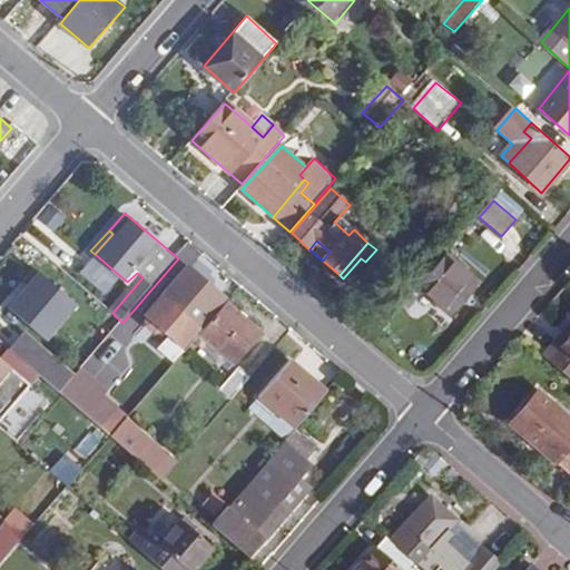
[(450,317),(478,285),(445,256),(416,287),(450,317)]
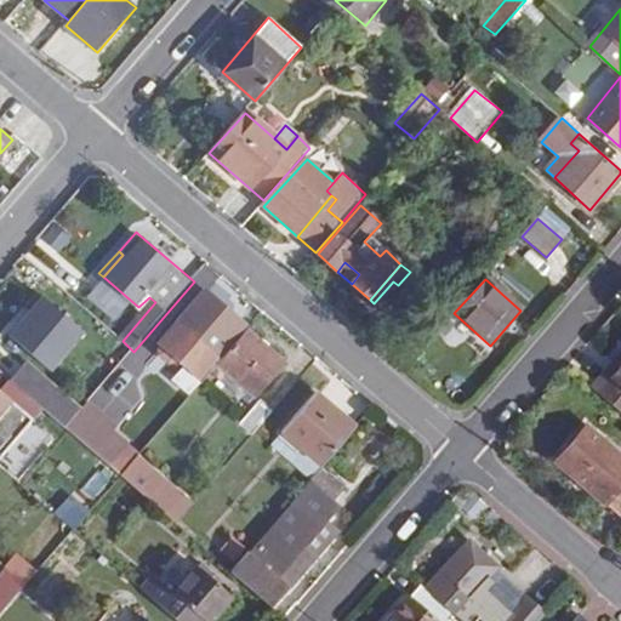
[(243,324),(205,291),(161,342),(199,375),(243,324)]
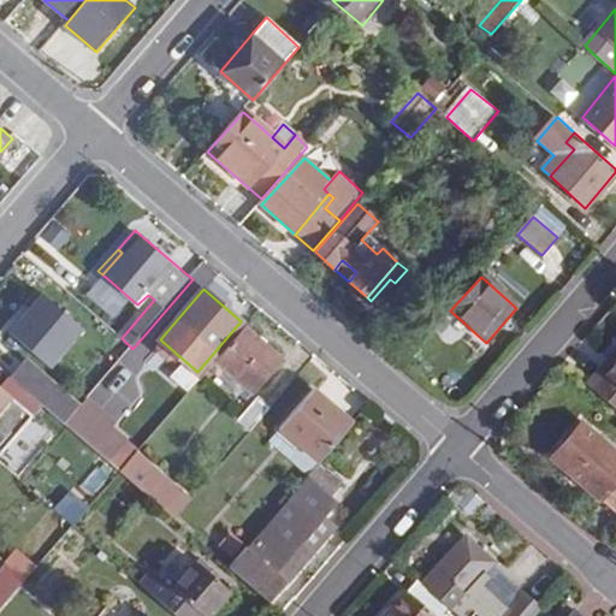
[(9,335),(49,369),(83,331),(39,292),(25,307),(30,311),(9,335)]
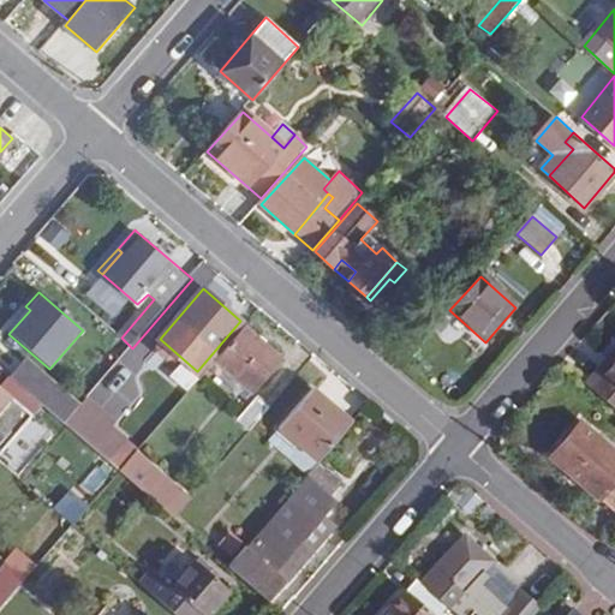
[(282,359),(245,328),(216,362),(254,393),(282,359)]
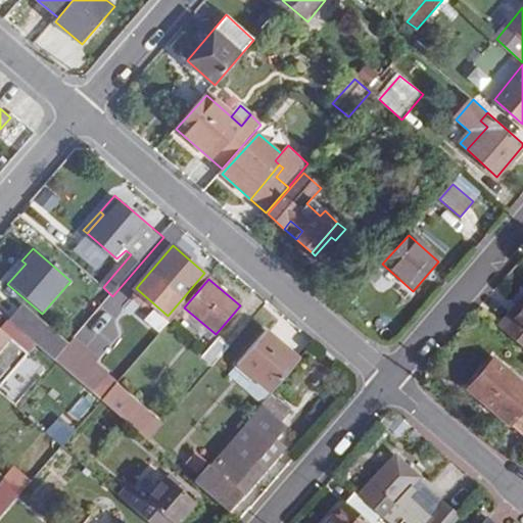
[(55,362),(67,347),(21,306),(9,322),(55,362)]
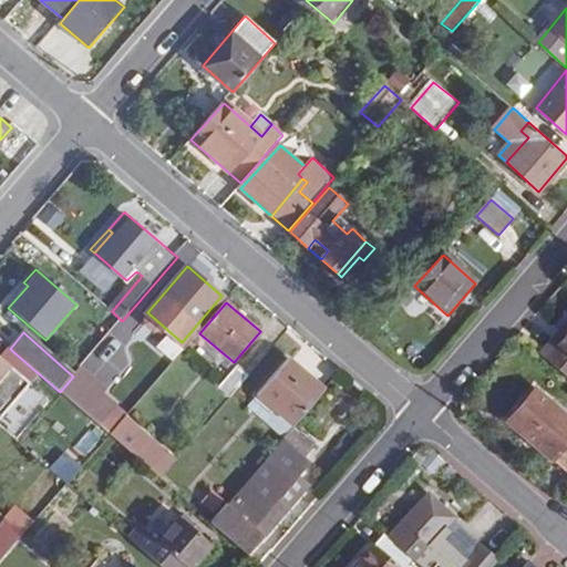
[(558,332),(538,353),(566,379),(566,332),(564,337),(558,332)]
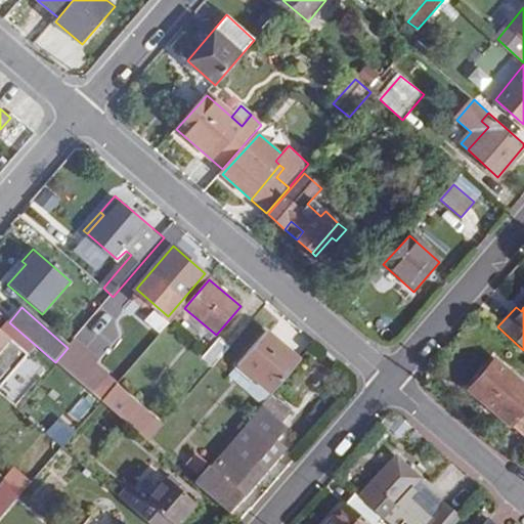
[(242,366),(271,394),(302,359),(268,330),(238,364),(242,366)]
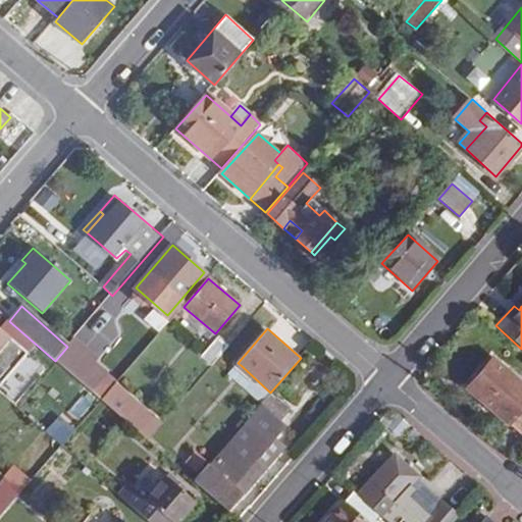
[(0,330),(0,350),(9,340),(0,330)]
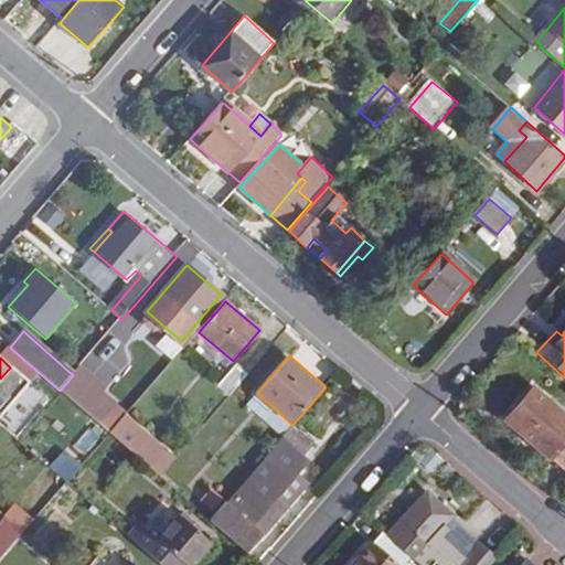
[(219,385),(231,395),(248,374),(236,364),(219,385)]
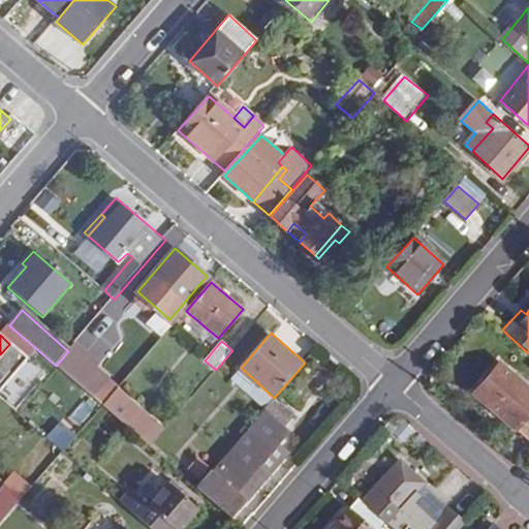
[(68,351),(56,366),(95,399),(111,379),(97,368),(101,364),(76,343),(68,351)]
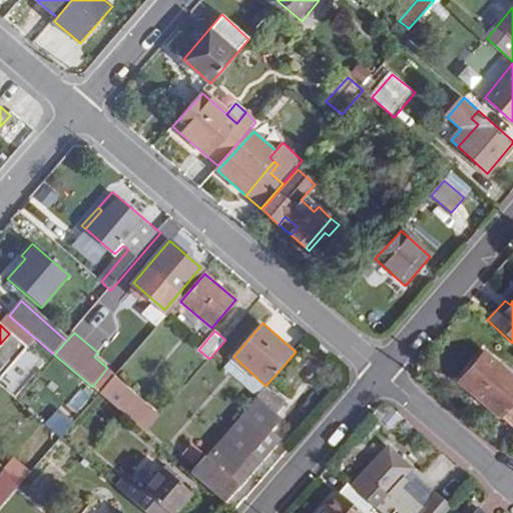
[(512,377),(484,352),(459,381),(512,427),(512,377)]
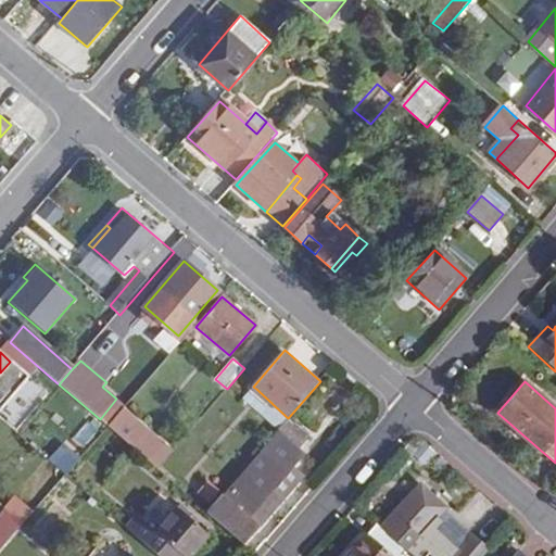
[(256,389),(245,401),(278,429),(288,418),(256,389)]
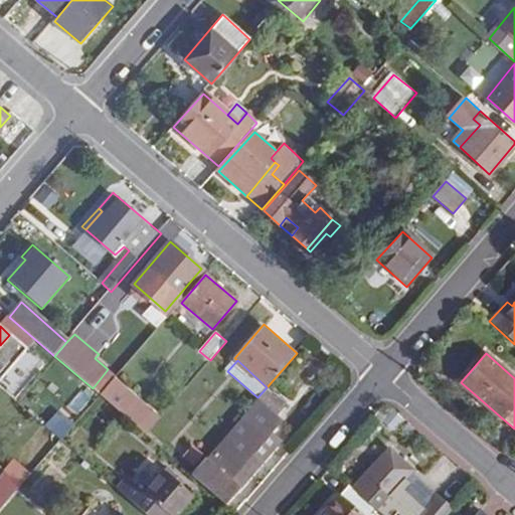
[(113,387),(104,398),(134,424),(143,413),(113,387)]
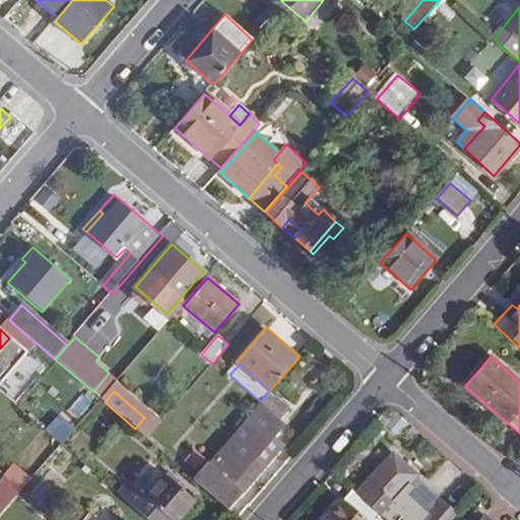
[(274,427),(290,409),(269,391),(260,401),(254,408),(274,427)]
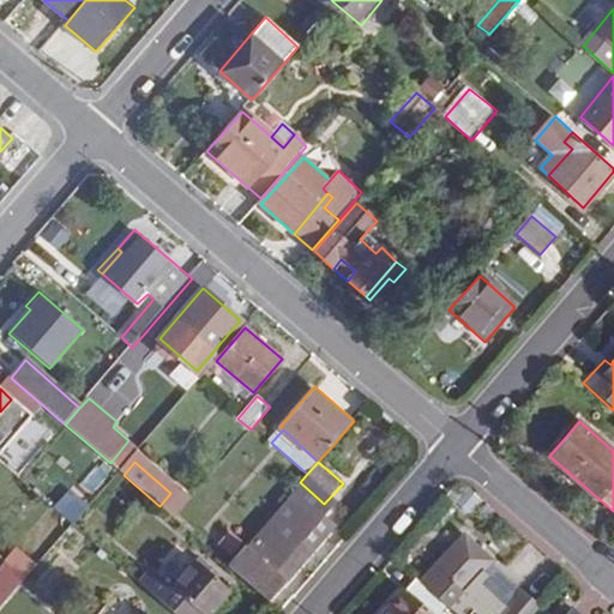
[(324,504),(300,482),(278,506),(281,510),(247,547),(245,545),(227,565),(269,601),(284,582),(287,583),(314,551),(312,549),(304,542),(324,519),(332,510),(324,504)]
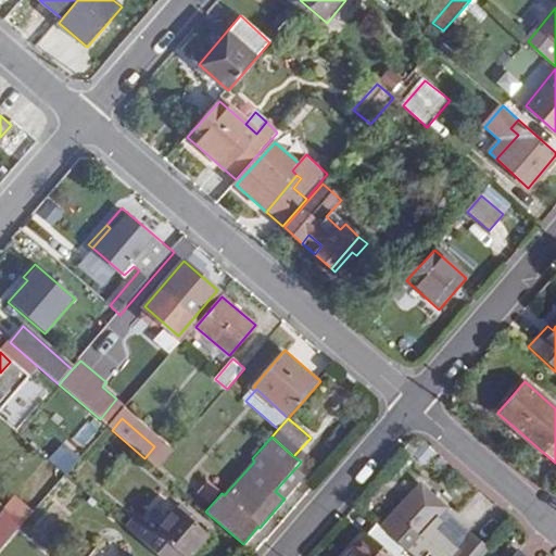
[(293,470),(275,491),(282,497),(301,476),(293,470)]
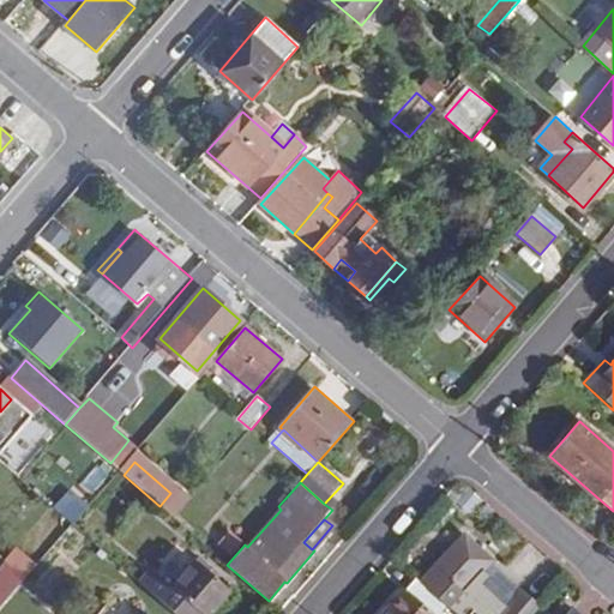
[(488,571),(494,564),(464,539),(435,572),(423,588),(445,606),(455,613),(458,613),(473,600),(468,596),(488,571)]
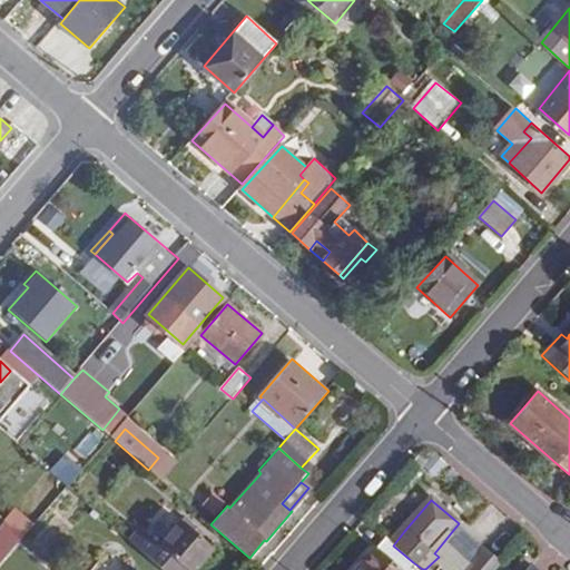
[(8,524),(25,539),(33,528),(18,513),(8,524)]
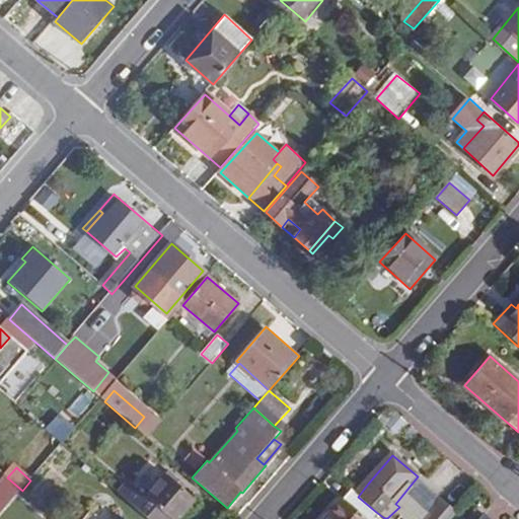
[(143,497),(126,484),(118,494),(146,518),(175,518),(193,500),(162,474),(143,497)]
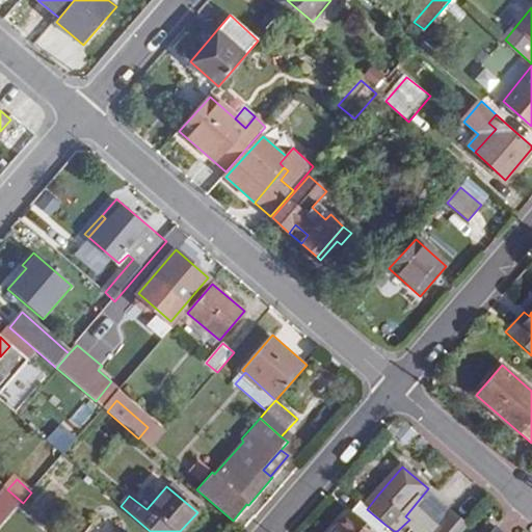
[(0,529),(23,503),(7,489),(0,498),(0,529)]
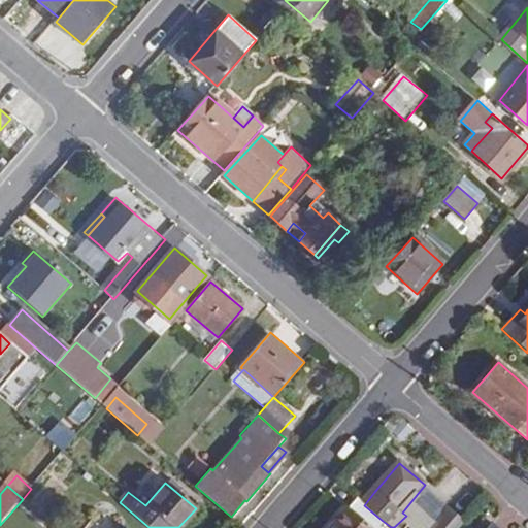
[(402,513),(406,516),(424,495),(420,491),(402,513)]
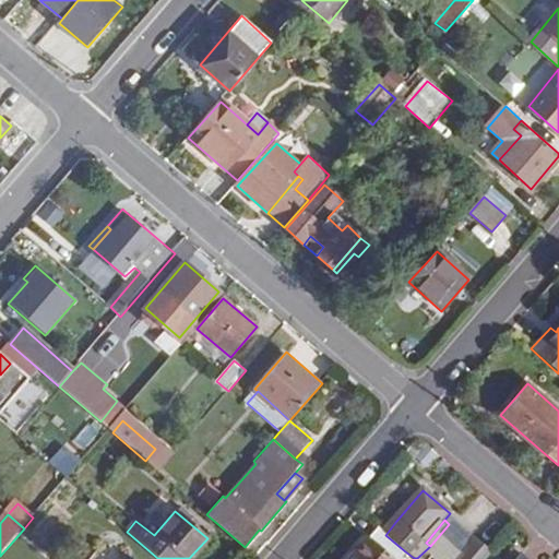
[(397,558),(405,551),(385,535),(377,527),(348,558),(397,558)]
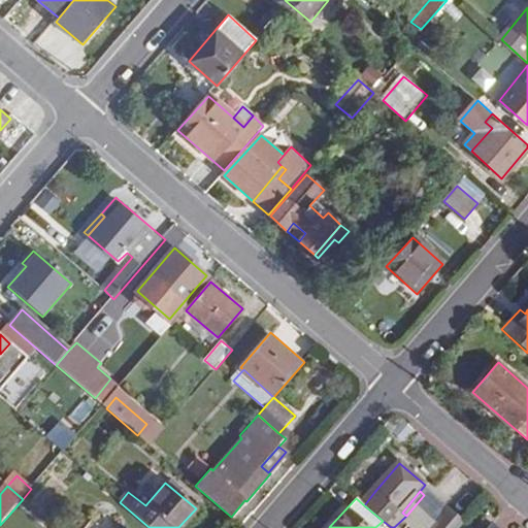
[(431,527),(458,527),(463,523),(448,509),(431,527)]
